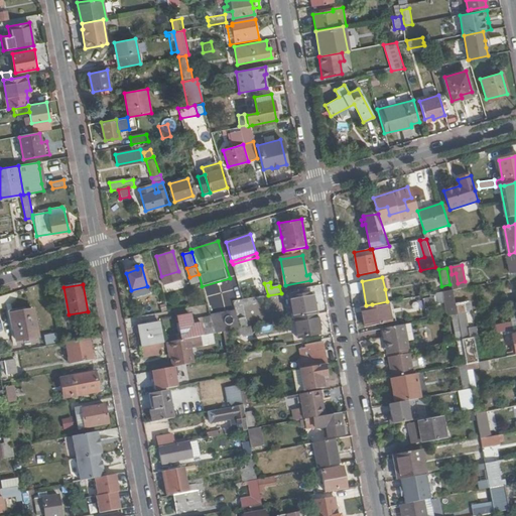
[(449,315),(452,315),(456,314),(452,290),(444,292),(449,315)]
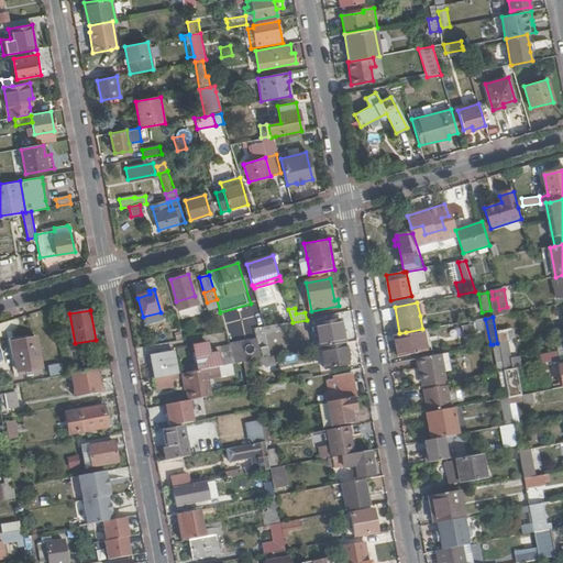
[(316,324),(320,348),(321,348),(345,343),(348,342),(346,333),(343,333),(341,320),(316,324)]
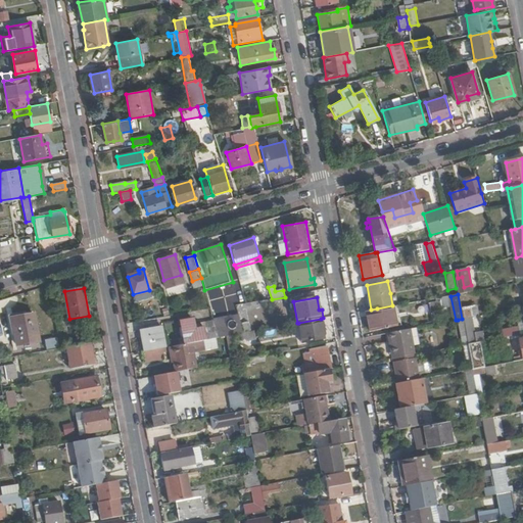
[(431,311),(442,308),(440,301),(429,303),(431,311)]
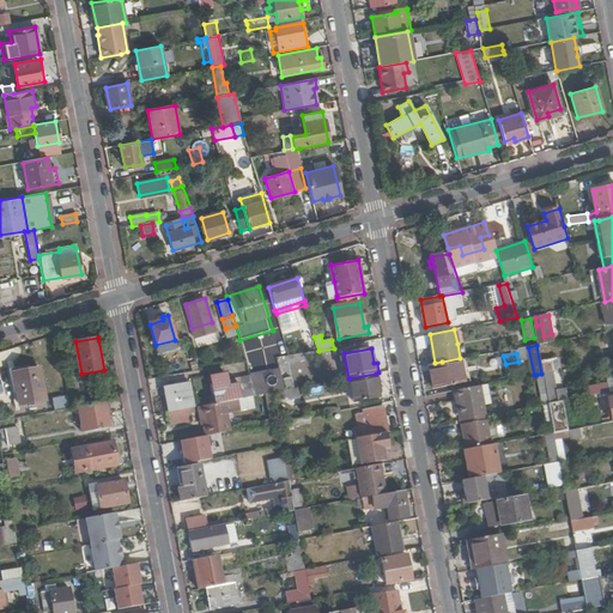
[(443,366),(447,386),(465,383),(460,358),(442,362),(443,366)]
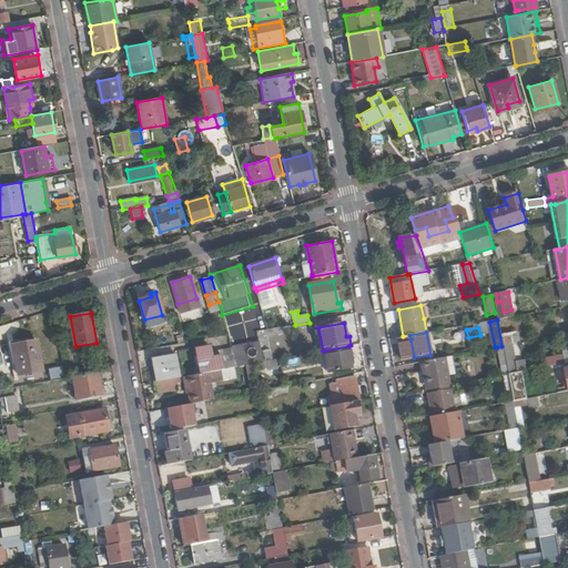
[(435,354),(432,332),(426,332),(430,355),(435,354)]
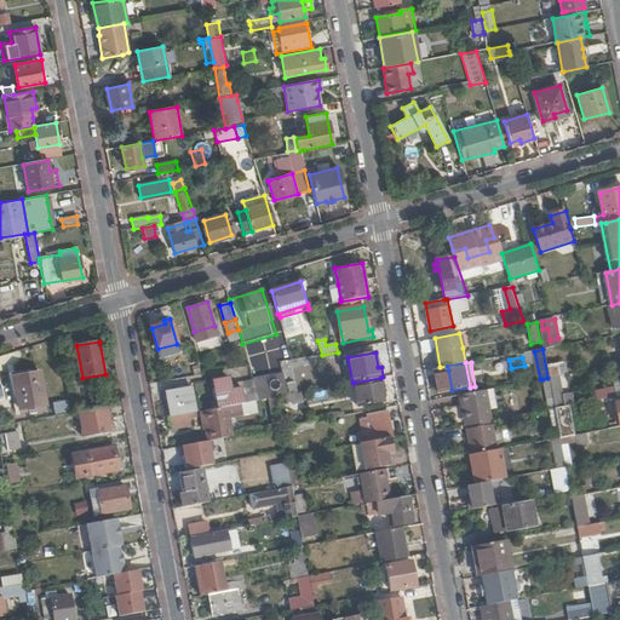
[(566,362),(547,366),(550,377),(567,373),(566,362)]
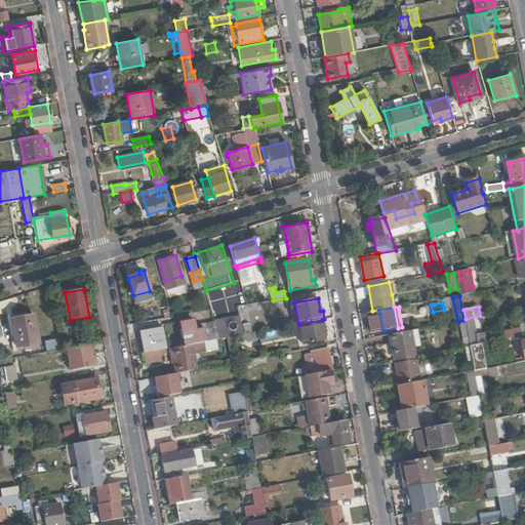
[(39,342),(34,315),(27,316),(26,312),(6,315),(10,337),(14,336),(16,347),(39,342)]
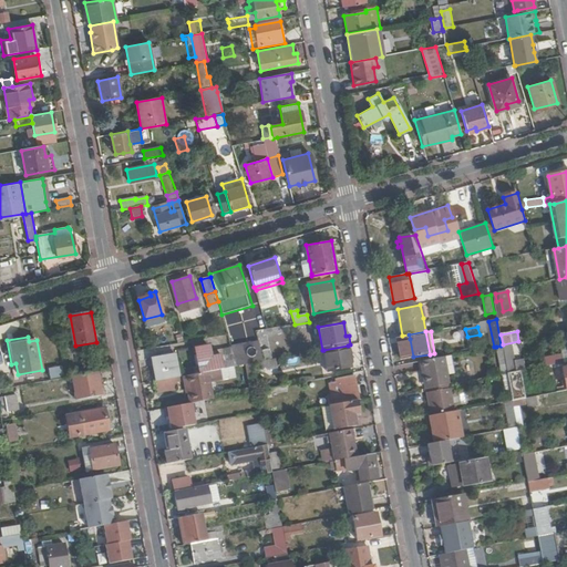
[(410,339),(398,341),(401,359),(413,357),(410,339)]
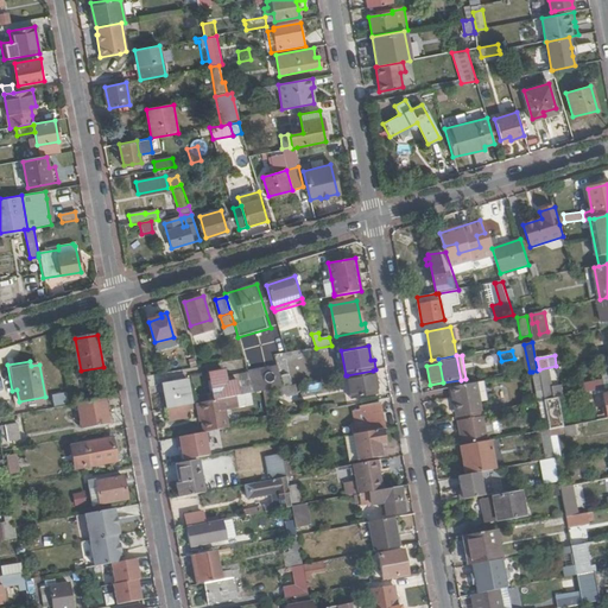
[(211,372),(216,399),(229,397),(227,384),(225,369),(211,372)]
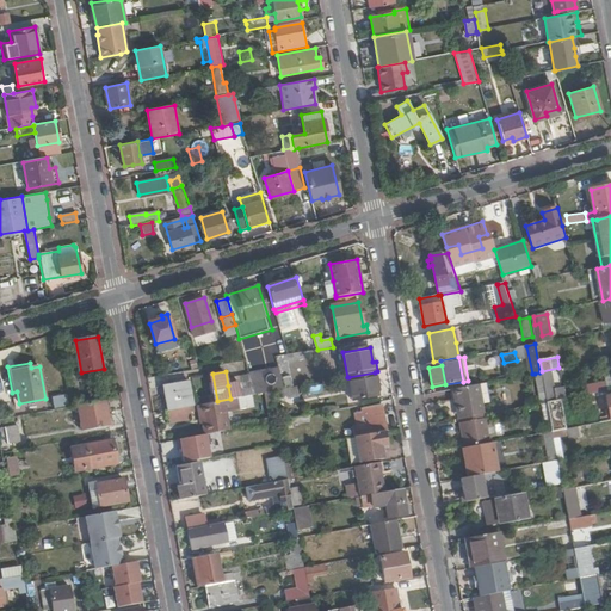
[(375,372),(349,377),(353,401),(380,396),(375,372)]
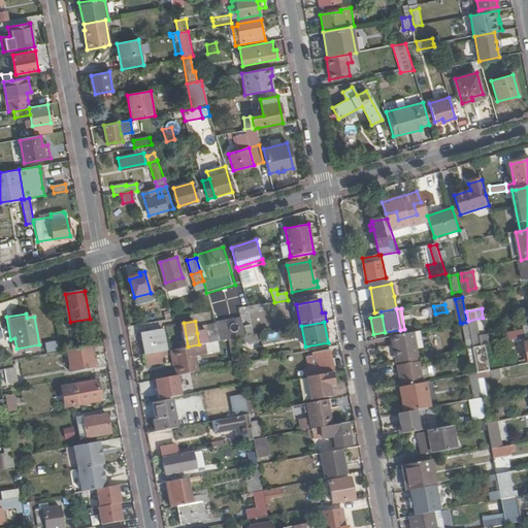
[(465,339),(471,338),(468,322),(466,322),(462,323),(465,339)]
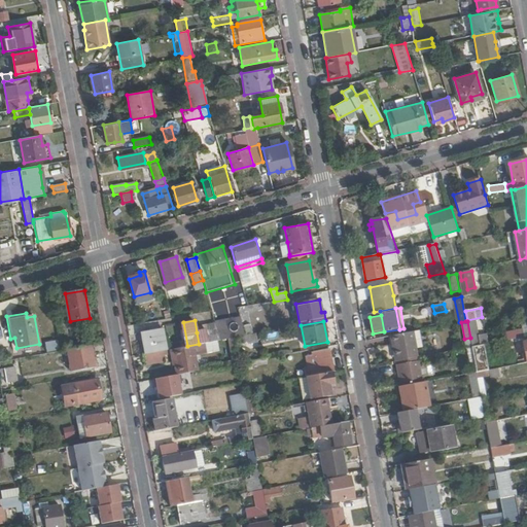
[(482,345),(488,344),(487,337),(479,338),(476,321),(468,322),(472,347),(482,345)]
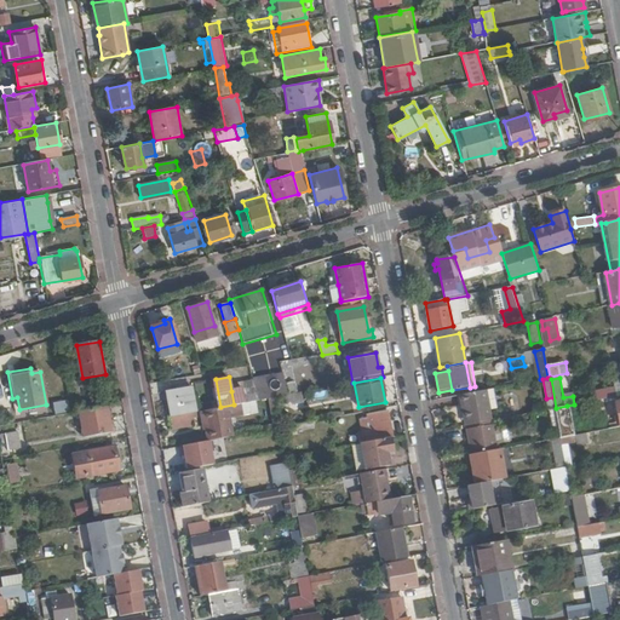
[(293,380),(286,383),(290,394),(296,392),(293,380)]
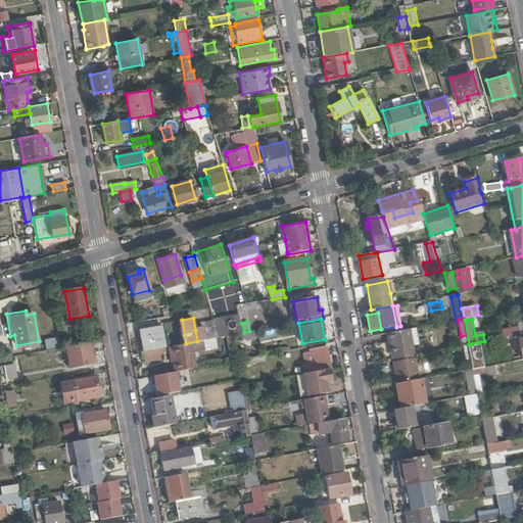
[(221,337),(228,335),(233,335),(238,334),(244,333),(244,332),(241,323),(218,328),(221,337)]
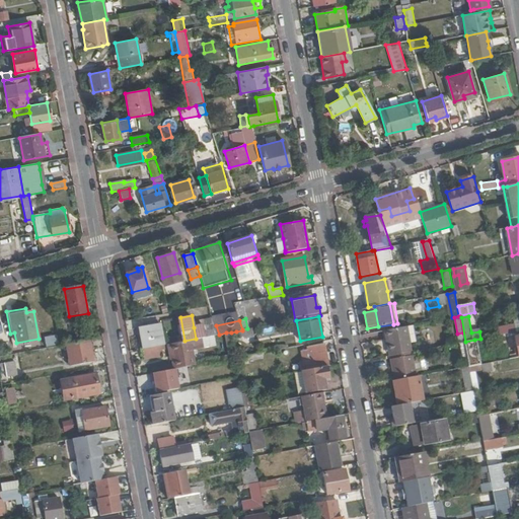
[(161,346),(165,345),(161,323),(140,327),(144,349),(161,346)]
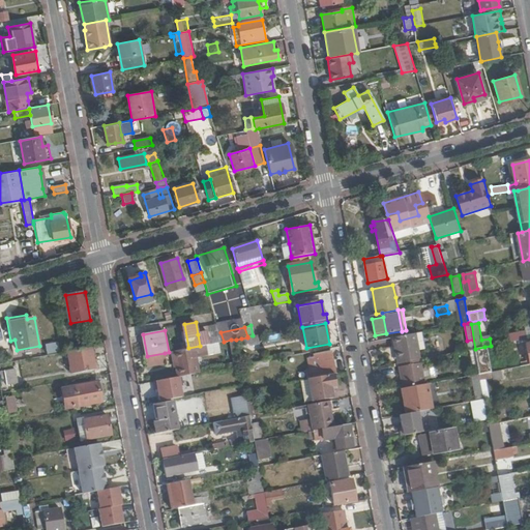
[(200,346),(206,345),(222,342),(218,330),(198,334),(200,346)]
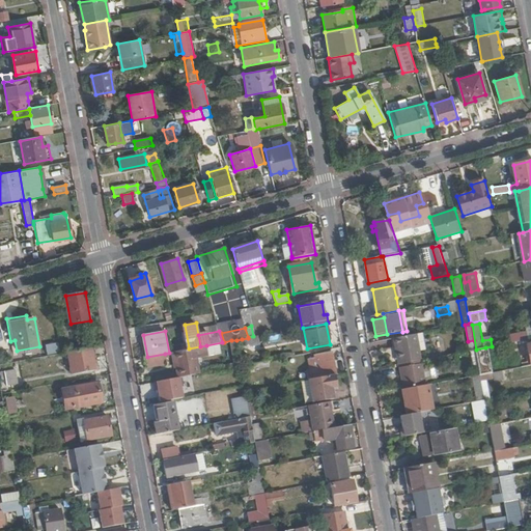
[(510,341),(526,339),(525,332),(509,333),(510,341)]
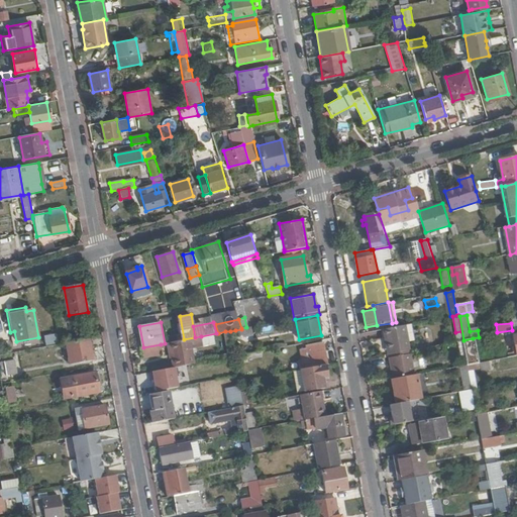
[(389,353),(409,350),(407,340),(413,339),(410,324),(382,329),(384,338),(386,337),(389,353)]
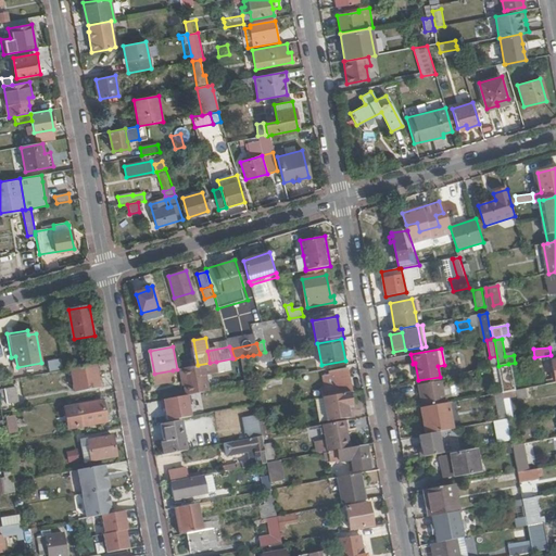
[(260,354),(253,355),(254,362),(264,361),(264,363),(273,362),(270,352),(260,354)]
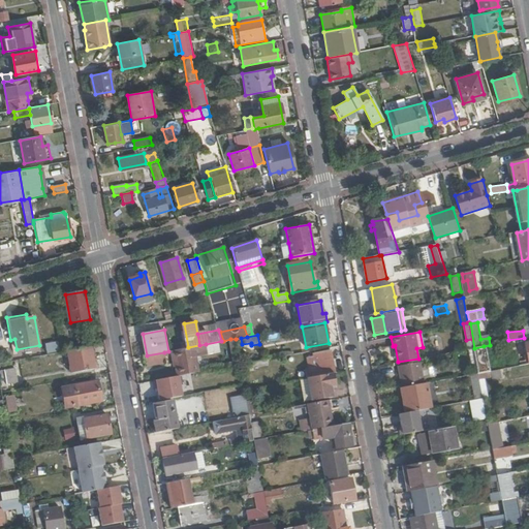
[(230,339),(236,365),(241,364),(236,339),(230,339)]
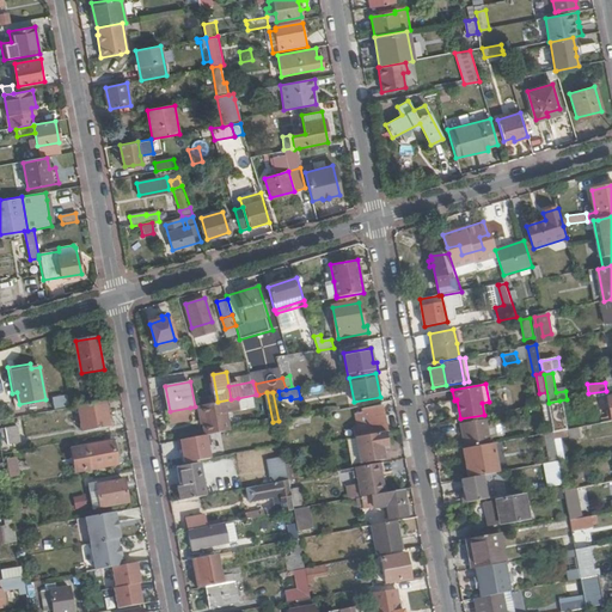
[(54,409),(68,405),(66,395),(51,398),(54,409)]
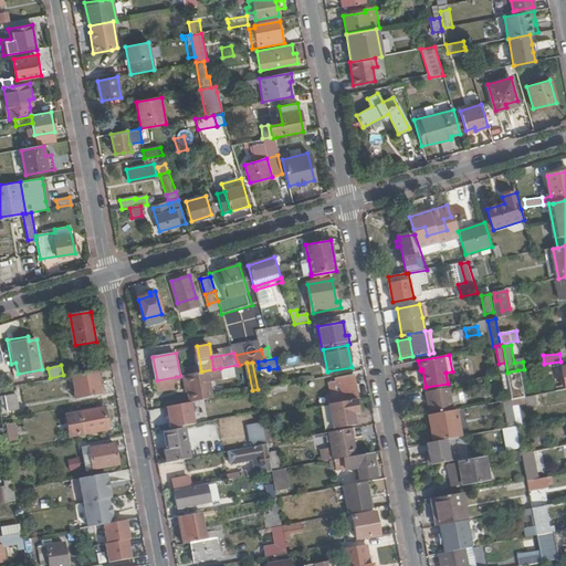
[(189,391),(190,402),(213,398),(210,381),(222,379),(220,368),(213,369),(201,371),(184,375),(187,392),(189,391)]
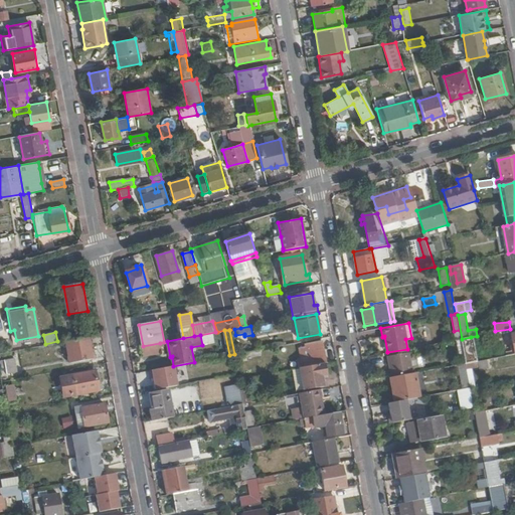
[(93,336),(65,341),(69,362),(97,357),(93,336)]
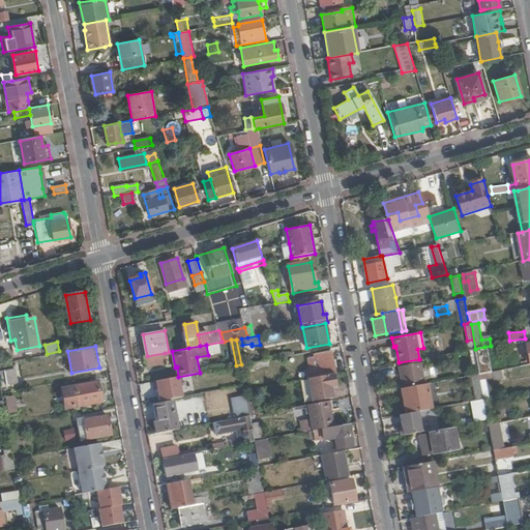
[(490,372),(484,347),(475,349),(474,349),(479,374),(490,372)]
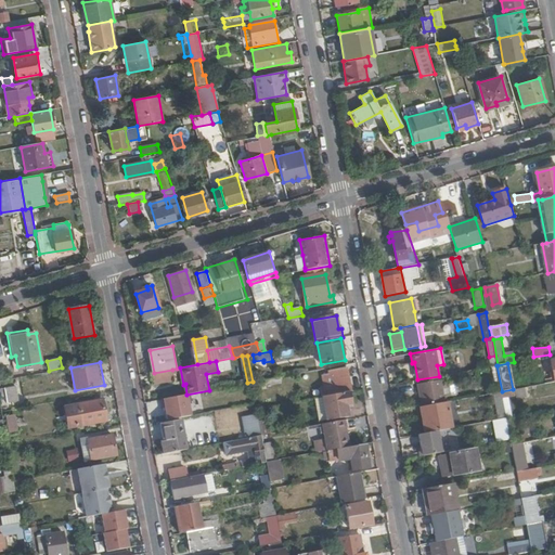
[(323,397),(350,391),(346,368),(331,370),(331,373),(333,385),(327,386),(322,387),(323,397)]
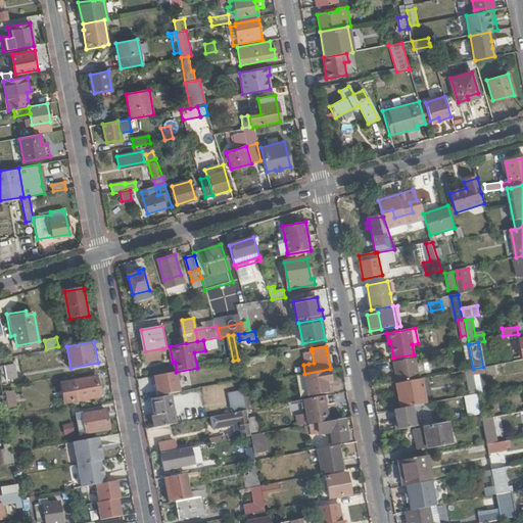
[(145,351),(144,351),(146,362),(163,359),(162,348),(145,351)]
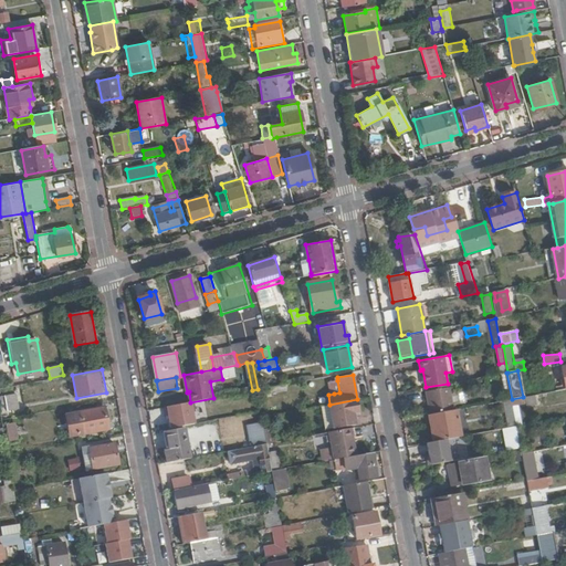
[(310,391),(318,389),(317,380),(308,381),(310,391)]
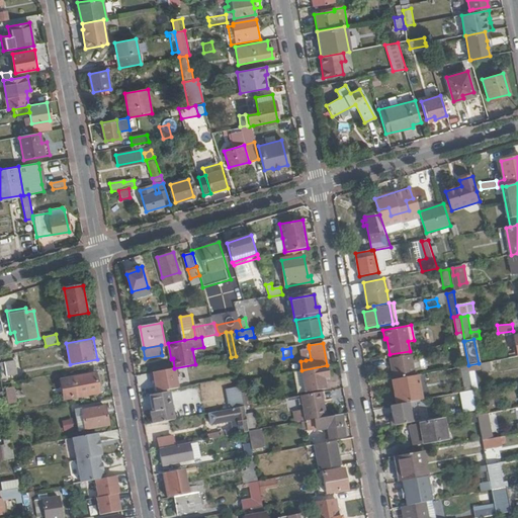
[(262,351),(247,354),(248,360),(263,357),(262,351)]
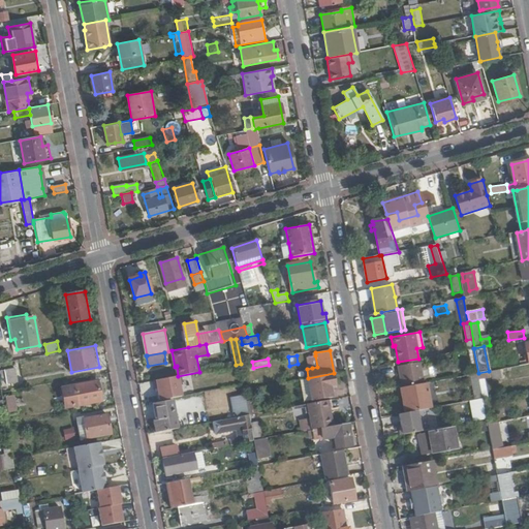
[(401,387),(424,383),(419,362),(397,366),(401,387)]
